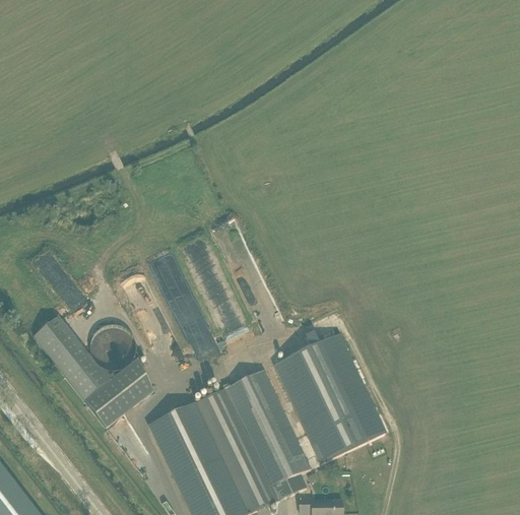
[(58,315),(33,335),(83,399),(84,399),(109,380),(58,315)]
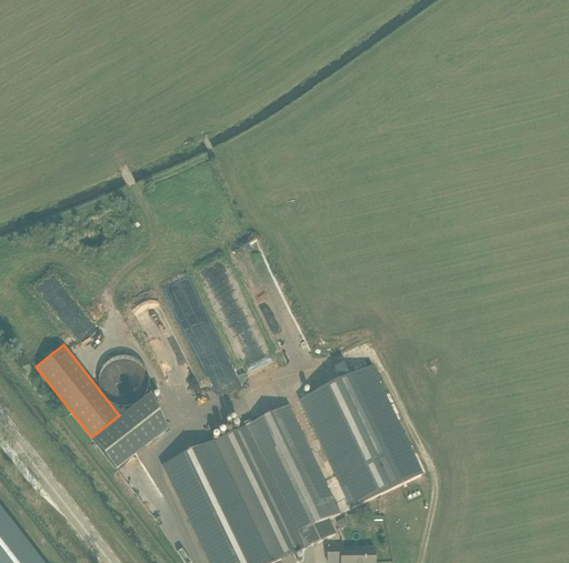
[(267,355),(256,360),(259,369),(275,363),(268,345),(263,348),(267,355)]
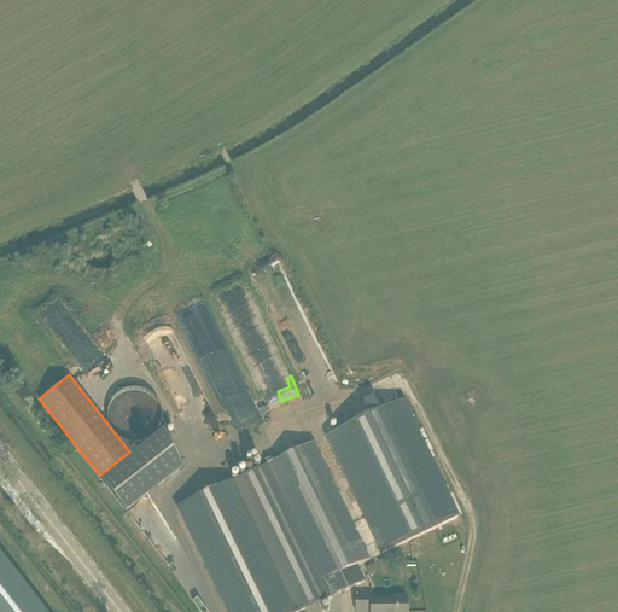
[(110,386),(109,419),(155,421),(156,389),(110,386)]
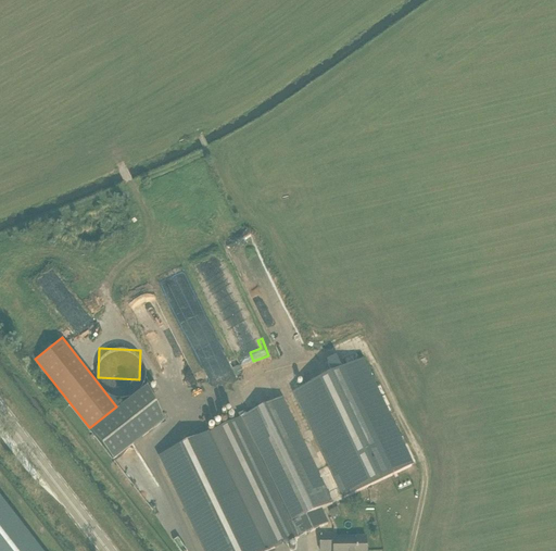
[(332,370),(293,388),(343,495),(412,462),(361,355),(341,365),(332,370)]
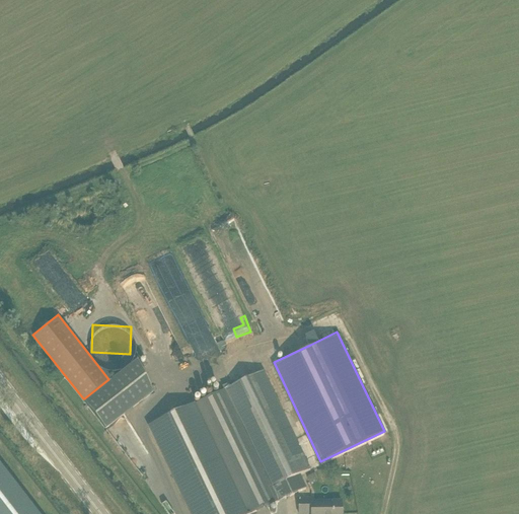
[(108,379),(84,398),(105,426),(153,388),(137,357),(113,376),(108,379)]
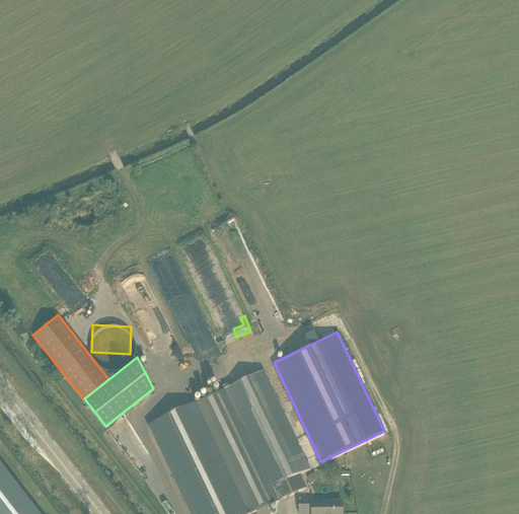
[(285,495),(305,485),(304,483),(299,471),(310,466),(264,367),(232,382),(187,404),(148,423),(166,461),(191,513),(243,513),(255,508),(285,495)]
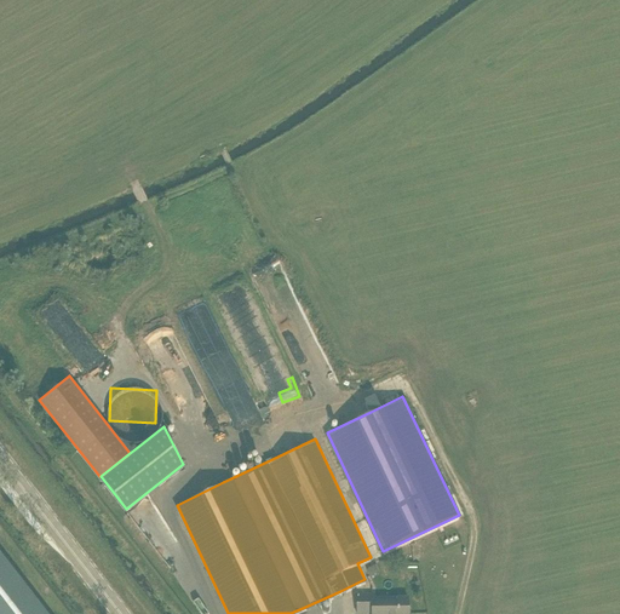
[(181,544),(149,495),(132,505),(164,555),(181,544)]
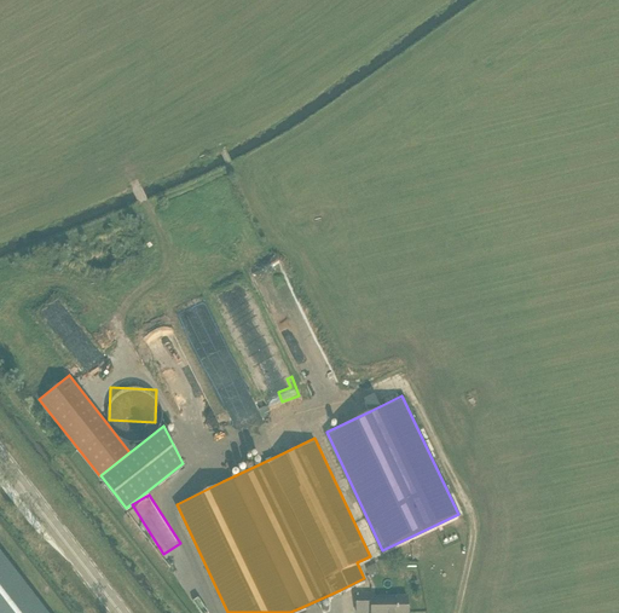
[(48,612),(0,550),(0,612),(48,612)]
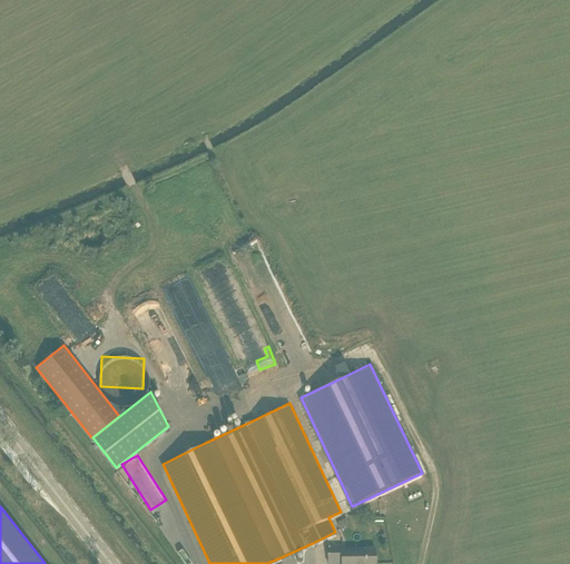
[(341,563),(375,563),(375,545),(364,545),(364,550),(343,550),(343,542),(328,542),(328,561),(341,561),(341,563)]
